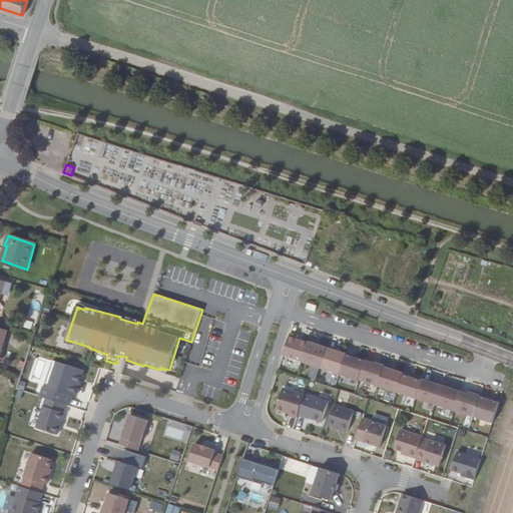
[(309,340),(291,335),(284,355),(302,360),(309,340)]
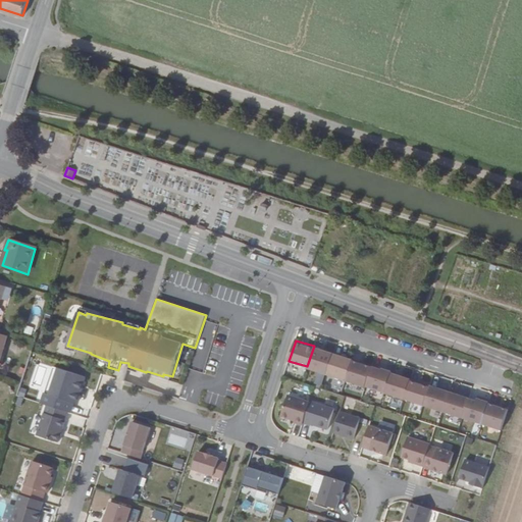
[(334,353),(314,346),(307,366),(328,373),(334,353)]
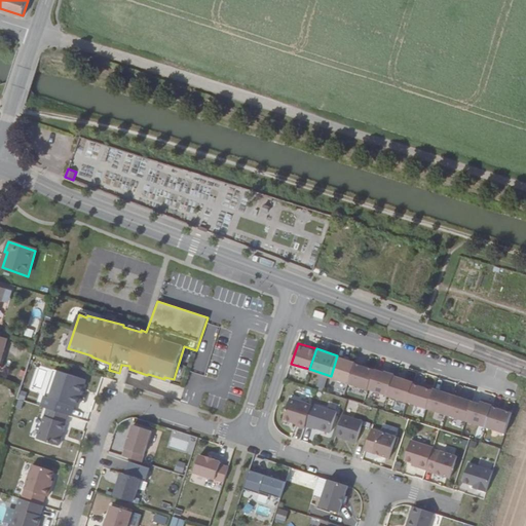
[(357,362),(337,355),(331,376),(350,382),(357,362)]
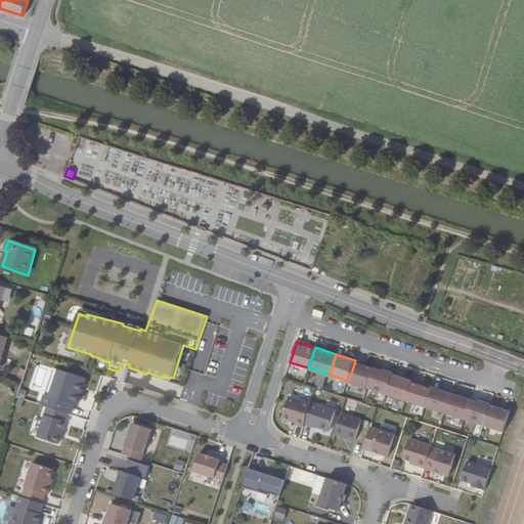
[(374,366),(355,360),(349,381),(367,387),(374,366)]
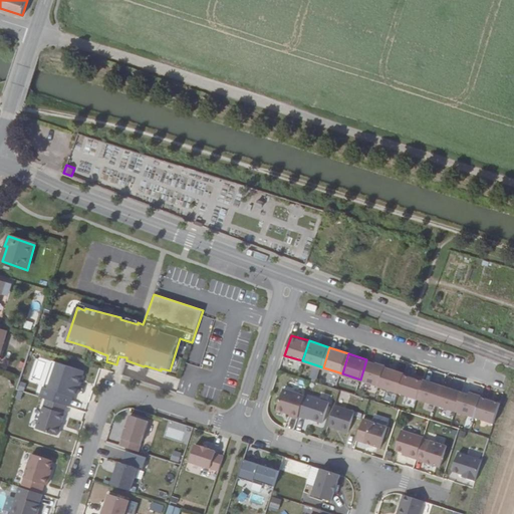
[(386,365),(366,359),(360,379),(378,386),(386,365)]
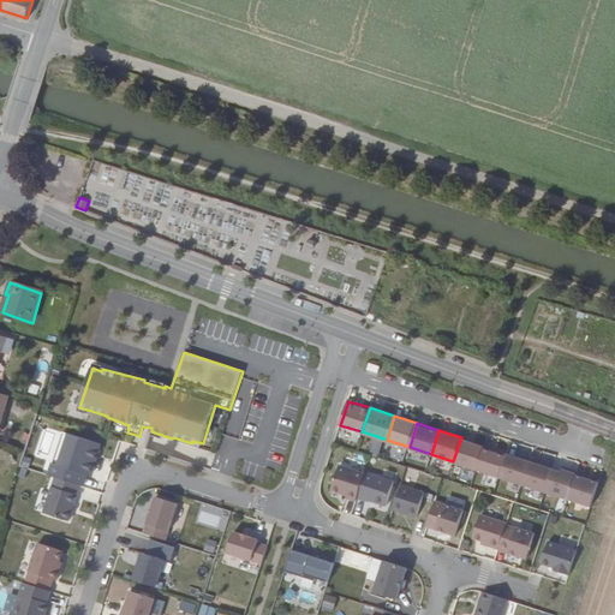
[(100,445),(67,434),(54,476),(84,485),(88,475),(90,476),(100,445)]
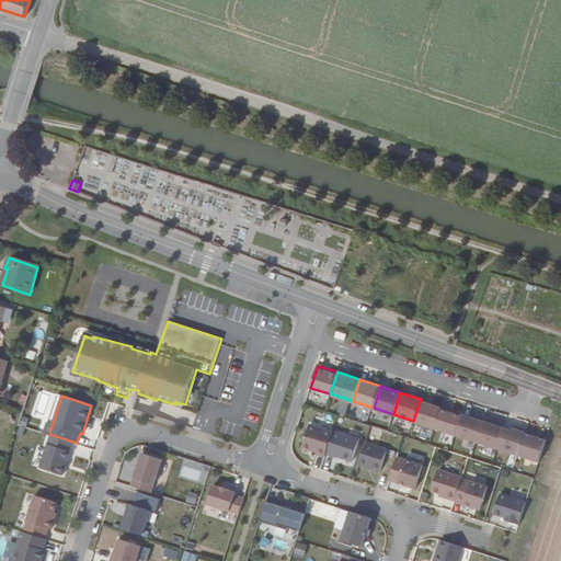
[(443,407),(421,399),(413,421),(435,427),(443,407)]
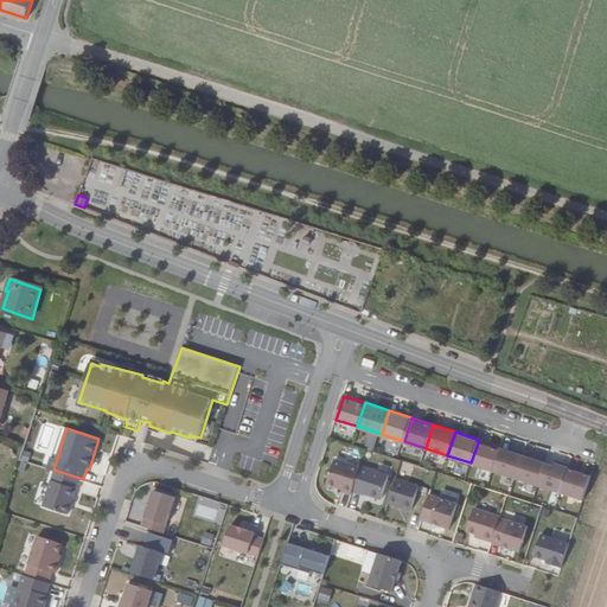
[(502,448),(479,440),(471,462),(494,471),(502,448)]
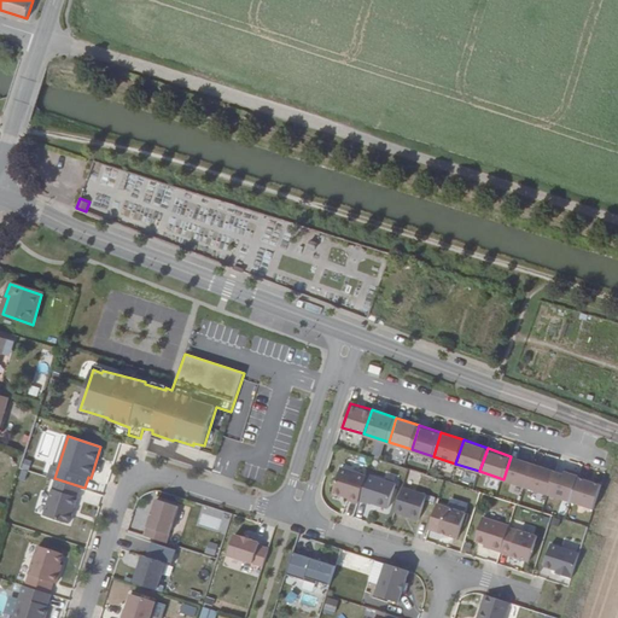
[(528,487),(535,464),(511,456),(503,479),(528,487)]
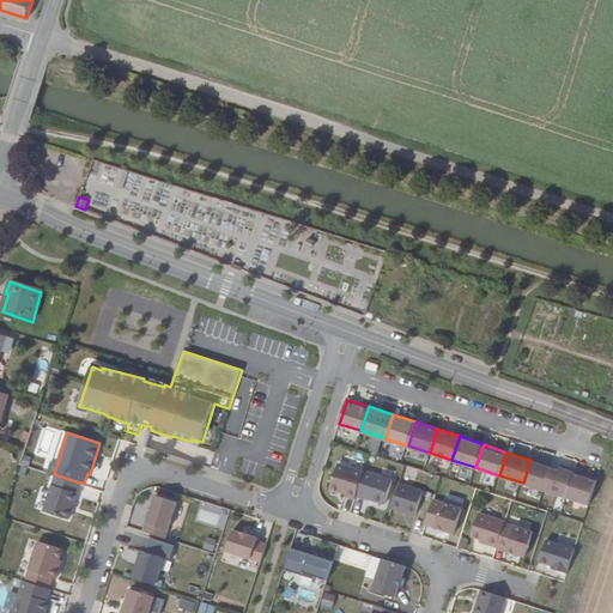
[(552,467),(530,460),(523,483),(546,490),(552,467)]
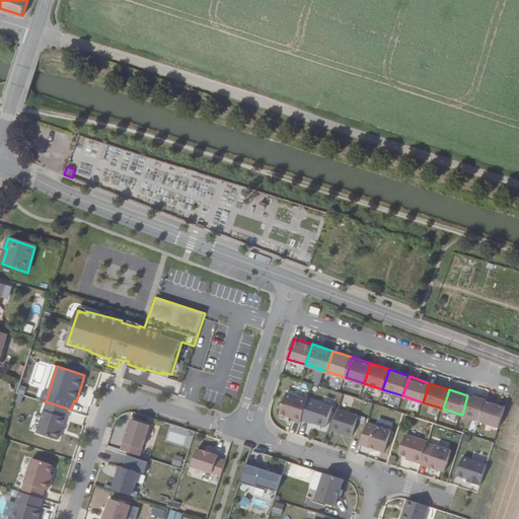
[(293,421),(302,423),(302,421),(309,399),(287,391),(280,414),(294,418),(293,421)]
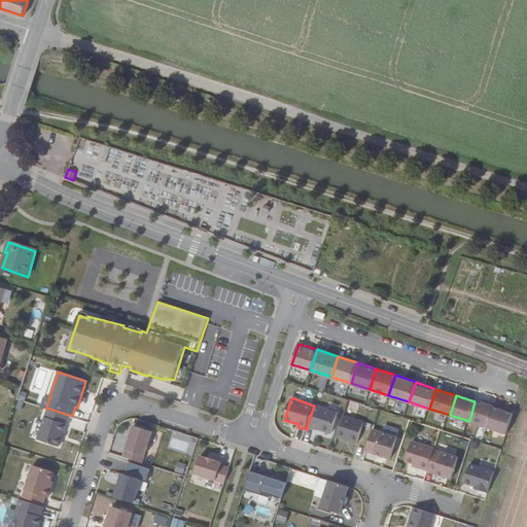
[(469,421),(488,427),(494,407),(495,406),(483,401),(483,403),(475,401),(469,421)]
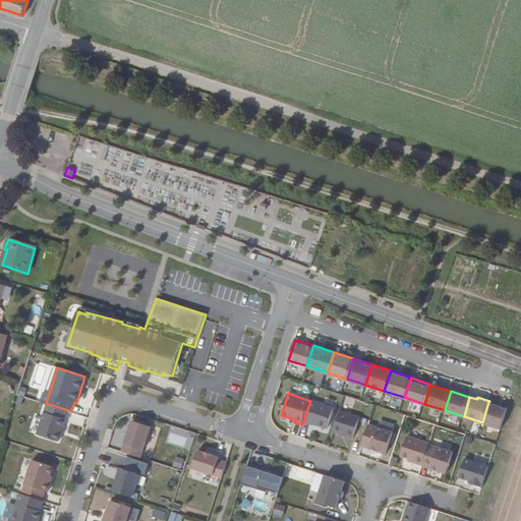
[(334,407),(310,400),(310,401),(303,422),(311,424),(312,422),(328,428),(334,407)]
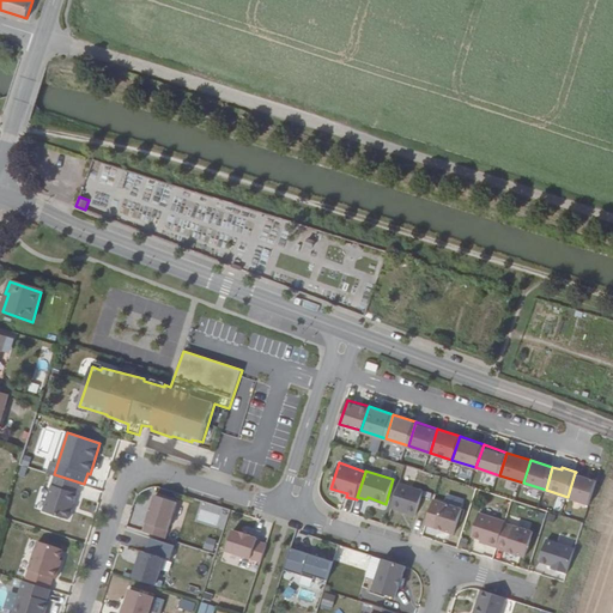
[(568,497),(590,504),(598,480),(575,473),(568,497)]
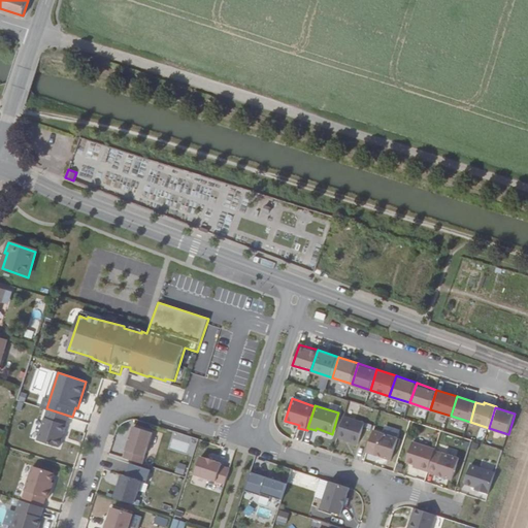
[(65,425),(68,416),(47,409),(38,440),(59,448),(66,425),(65,425)]
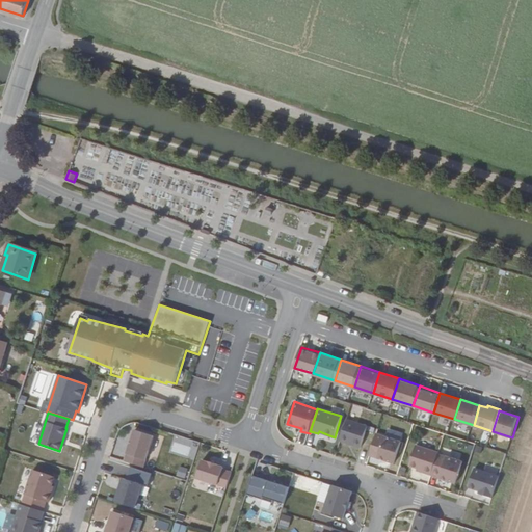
[(347,421),(341,441),(362,448),(368,427),(347,421)]
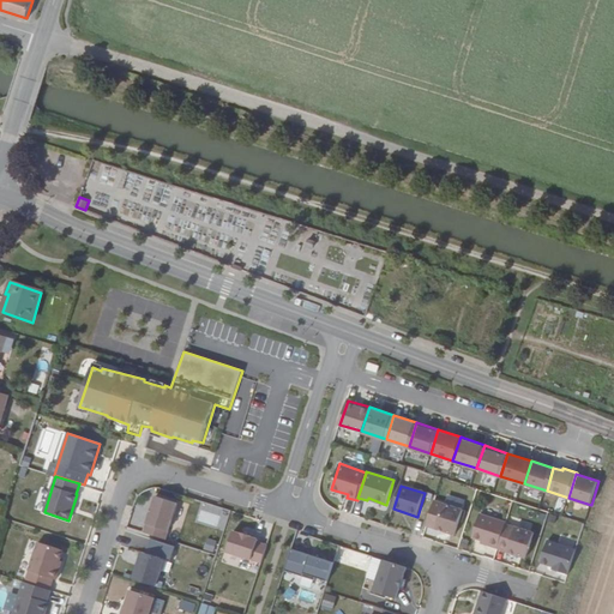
[(144,531),(167,539),(178,503),(156,495),(144,531)]
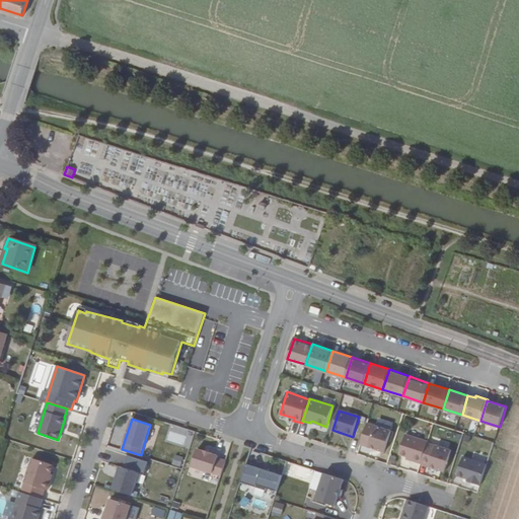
[(190,447),(194,431),(169,425),(165,441),(190,447)]
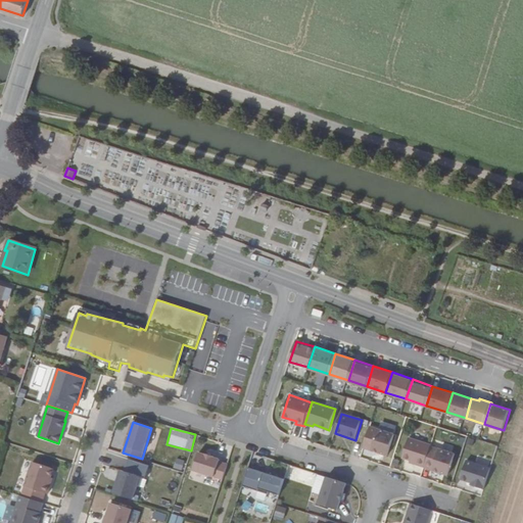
[(394,434),(379,429),(372,449),(388,456),(394,434)]
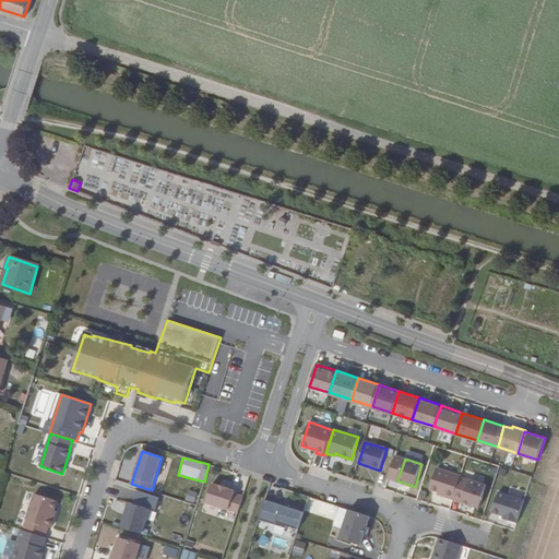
[(444,497),(454,499),(462,476),(438,470),(431,490),(445,494),(444,497)]
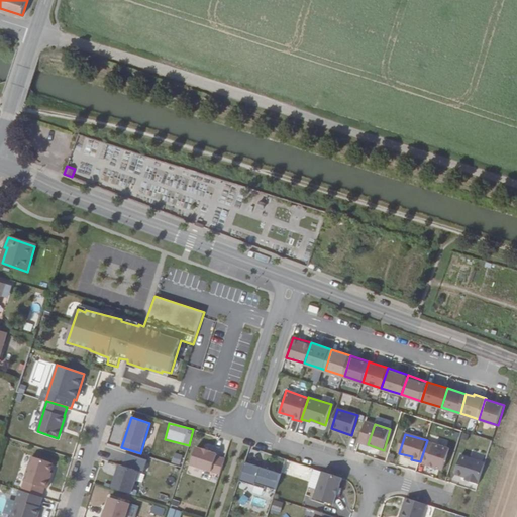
[(450,447),(434,443),(428,466),(443,470),(450,447)]
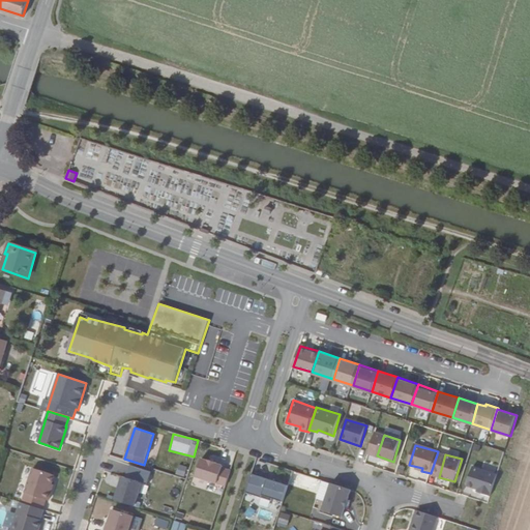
[(196,476),(227,486),(231,471),(223,468),(224,465),(216,463),(217,462),(209,460),(209,461),(202,459),(196,476)]
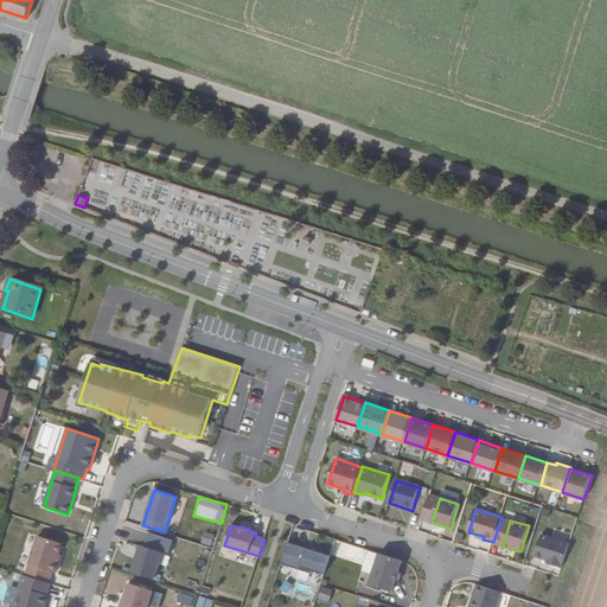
[(200,544),(212,547),(215,535),(203,532),(200,544)]
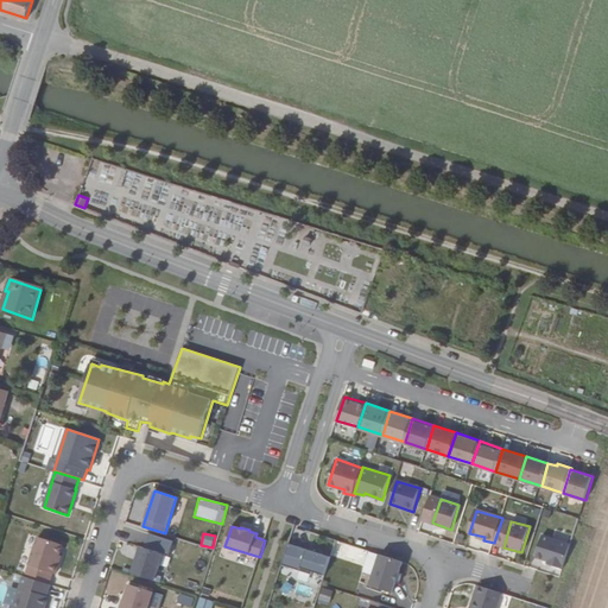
[(553,565),(563,569),(571,544),(544,534),(537,557),(553,562),(553,565)]
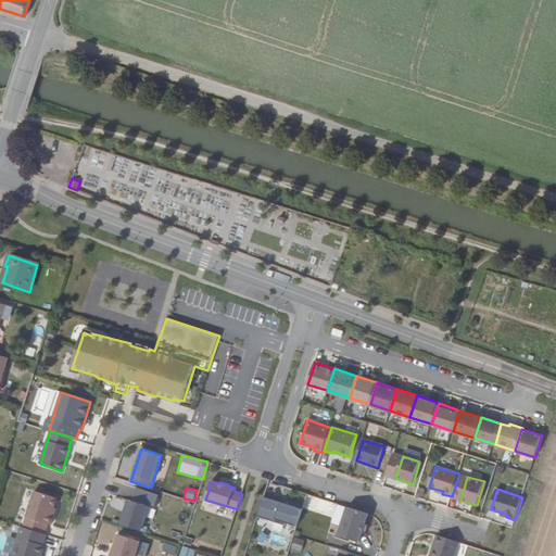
[(57,498),(34,491),(26,517),(51,525),(54,516),(52,515),(57,498)]
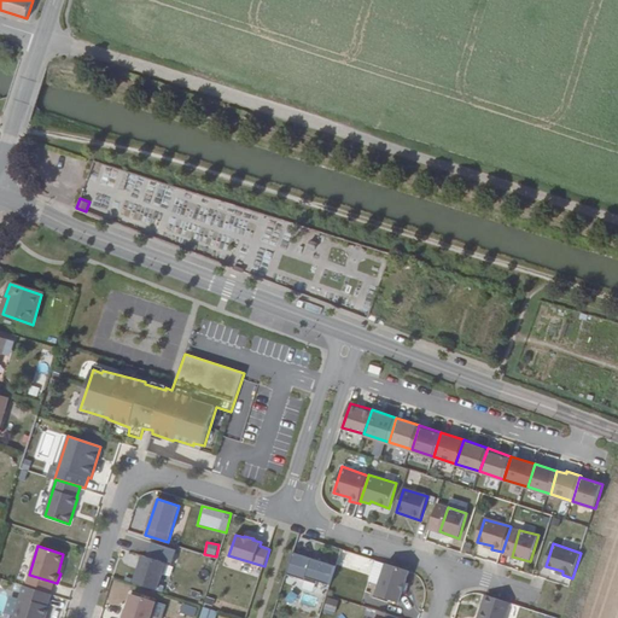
[(338,565),(295,551),(287,573),(307,581),(308,577),(319,581),(331,586),(338,565)]
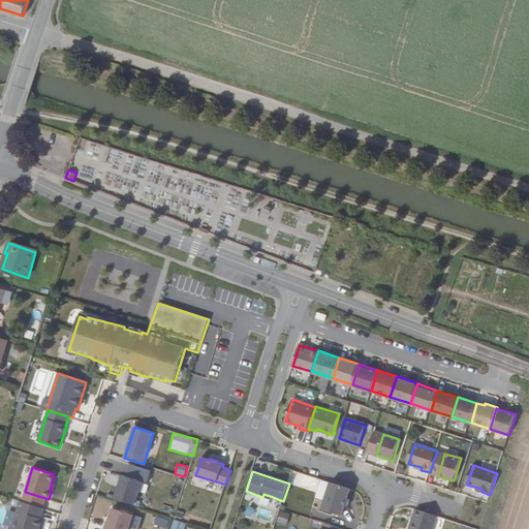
[(116,499),(135,505),(143,481),(123,475),(116,499)]
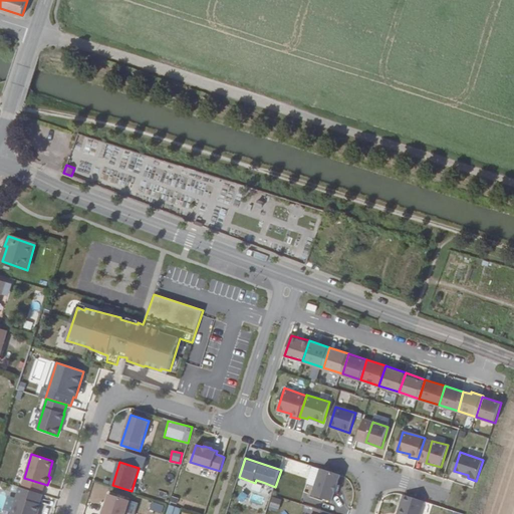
[(340,475),(321,469),(313,495),(331,501),(340,475)]
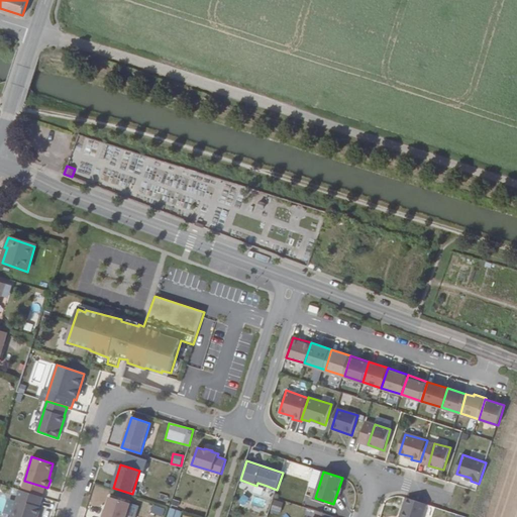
[(39,506),(42,497),(20,489),(11,516),(37,516),(41,507),(39,506)]
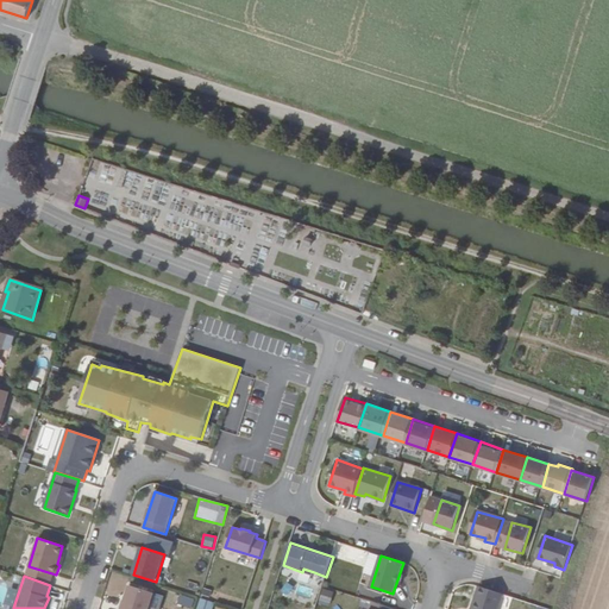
[(148,608),(154,594),(130,585),(125,601),(124,600),(120,608),(148,608)]
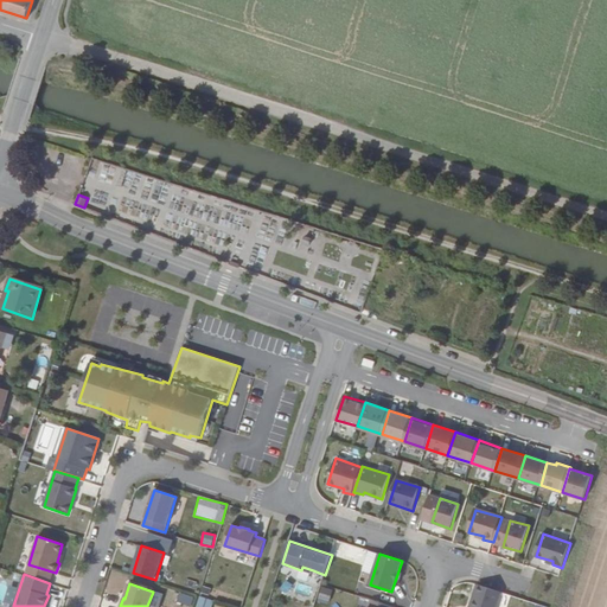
[(497,606),(502,592),(478,585),(471,606),(497,606)]
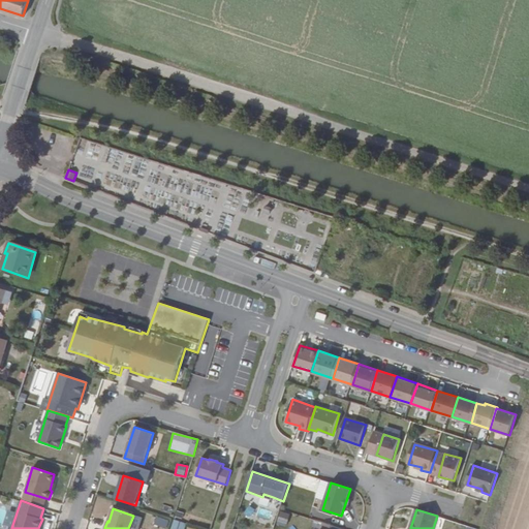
[(280,511),(276,522),(285,525),(289,515),(280,511)]
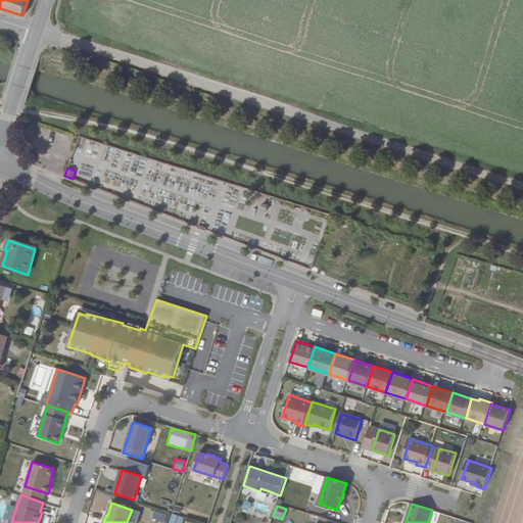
[(153,510),(150,520),(160,522),(163,522),(167,514),(153,510)]
